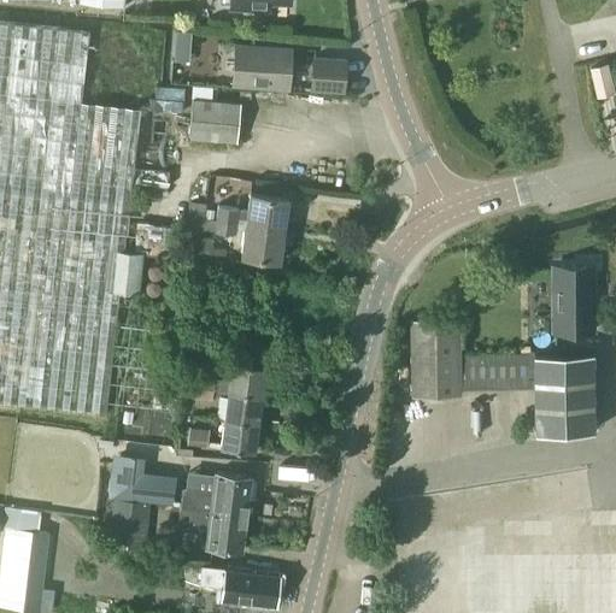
[(218,0),(218,9),(229,10),(229,12),(270,15),(271,4),(292,5),(292,0),(218,0)]
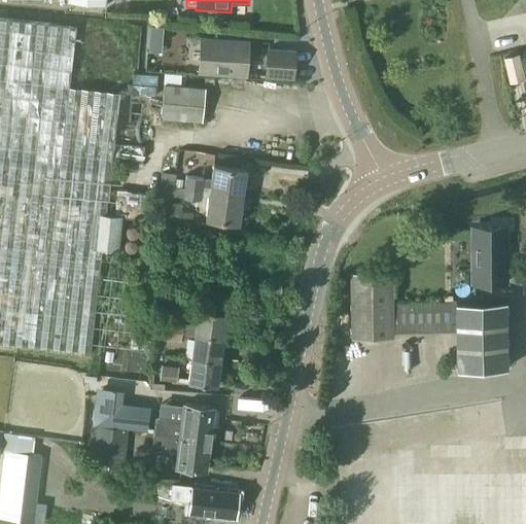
[(0,346),(91,357),(104,252),(93,251),(97,216),(107,217),(120,95),(70,89),(77,30),(0,21),(0,346)]
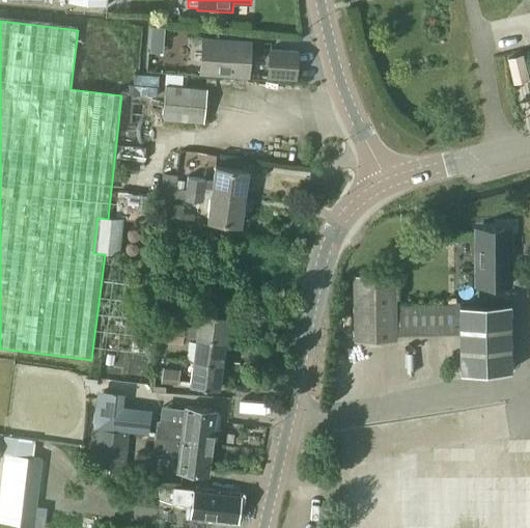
[(149,39),(163,40),(163,30),(150,29),(149,39)]
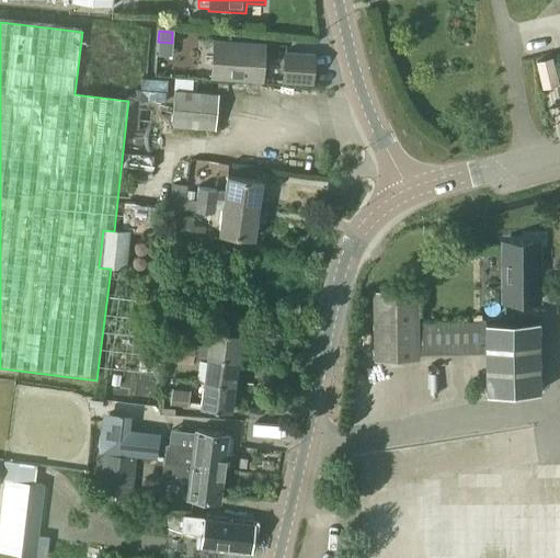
[(213,78),(261,82),(265,47),(216,43),(213,78)]
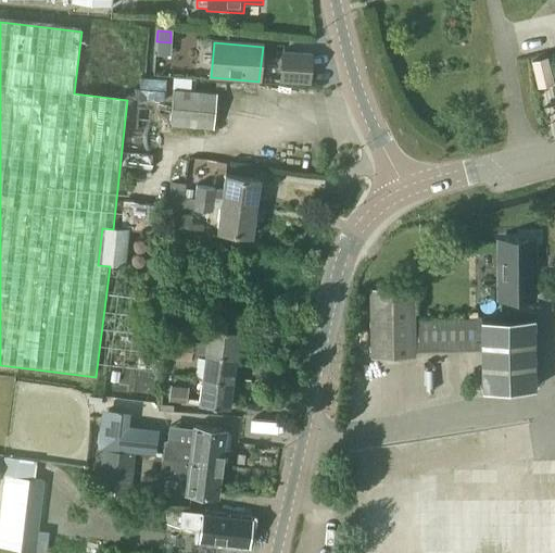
[(282,54),(280,83),(310,85),(312,57),(282,54)]
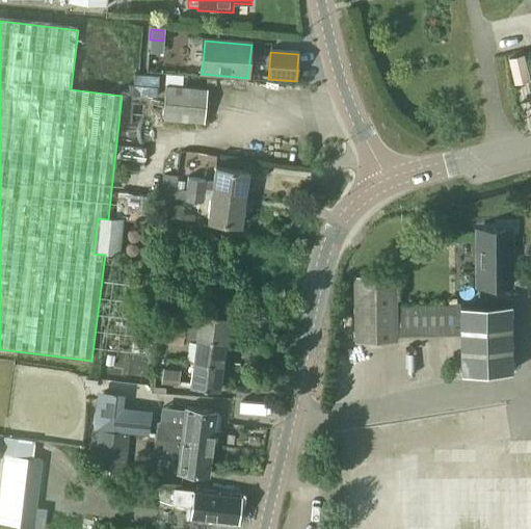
[(523,57),(509,60),(514,86),(529,83),(523,57)]
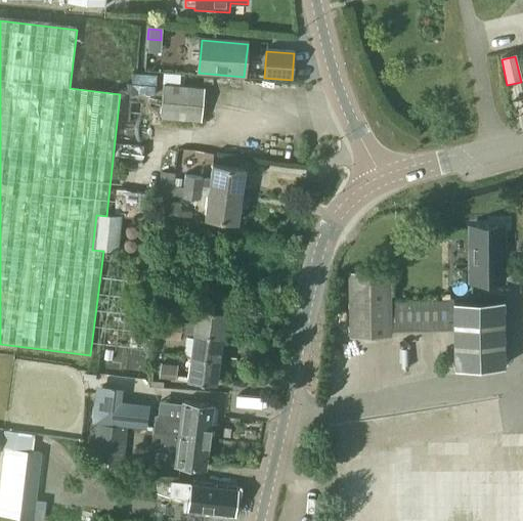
[(161,119),(202,122),(204,89),(163,86),(161,119)]
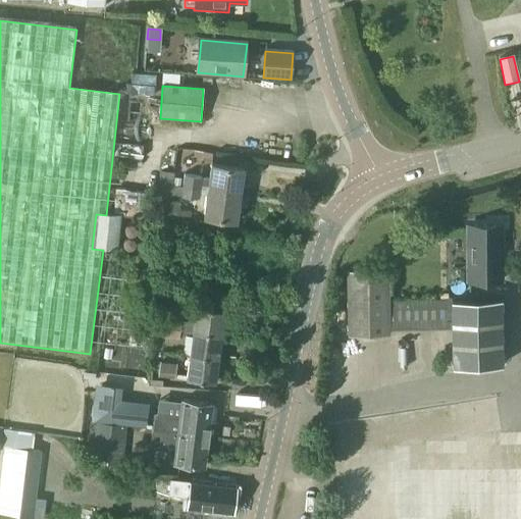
[(185,177),(183,190),(241,198),(244,170),(211,166),(208,189),(201,188),(202,179),(185,177)]
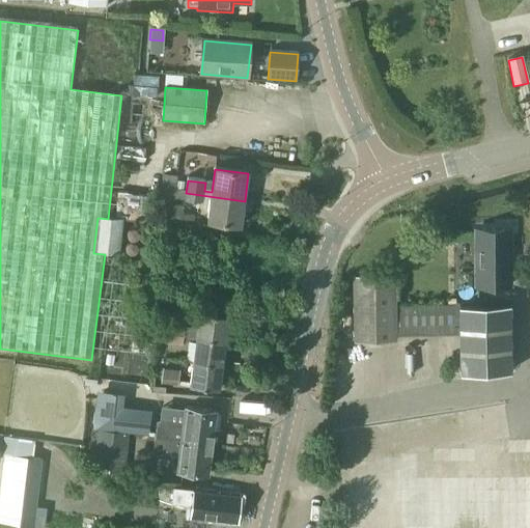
[(164,175),(161,198),(175,200),(185,201),(186,193),(175,192),(177,177),(164,175)]
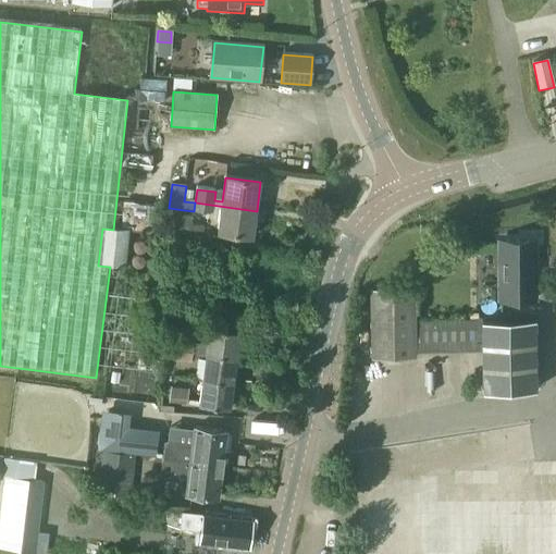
[(257,211),(195,202),(194,211),(194,212),(212,216),(213,210),(221,211),(219,234),(252,239),(257,211)]
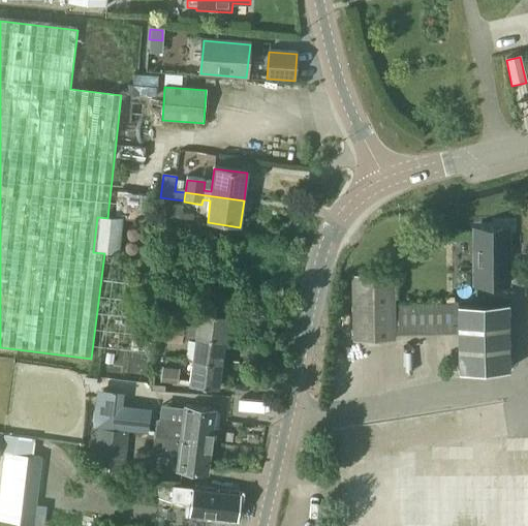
[(182,212),(183,204),(174,203),(172,220),(193,223),(194,214),(182,212)]
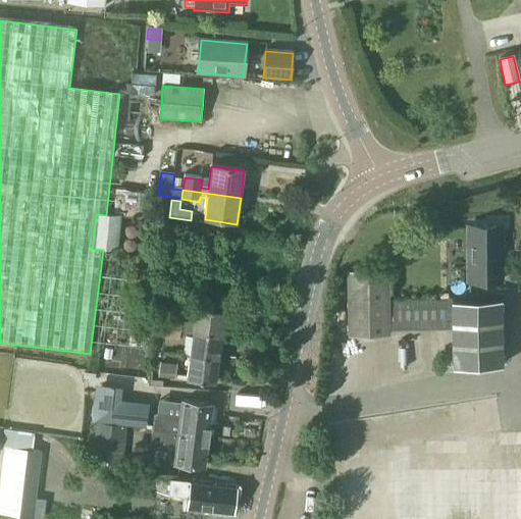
[(156,203),(155,211),(169,212),(170,204),(156,203)]
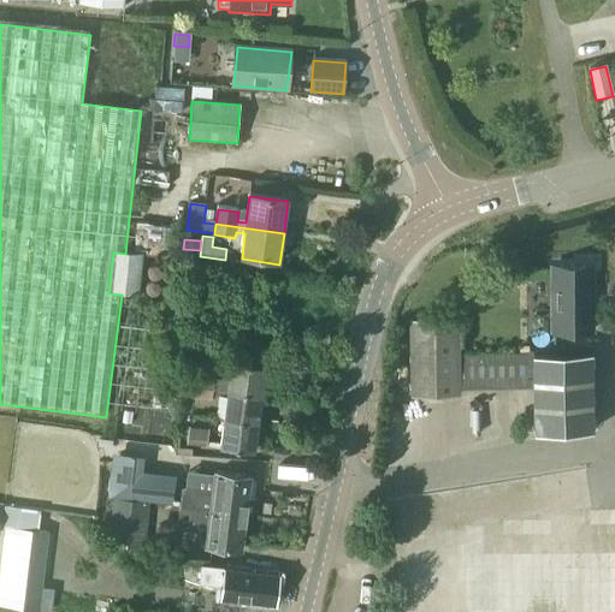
[(187,262),(197,263),(199,253),(188,251),(187,262)]
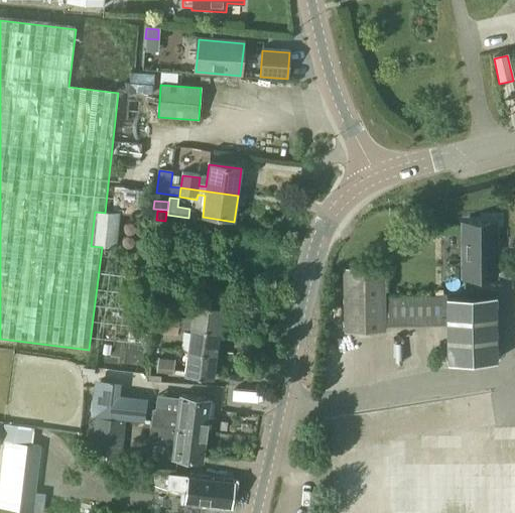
[(102,247),(116,249),(120,215),(105,213),(95,212),(91,246),(102,247)]
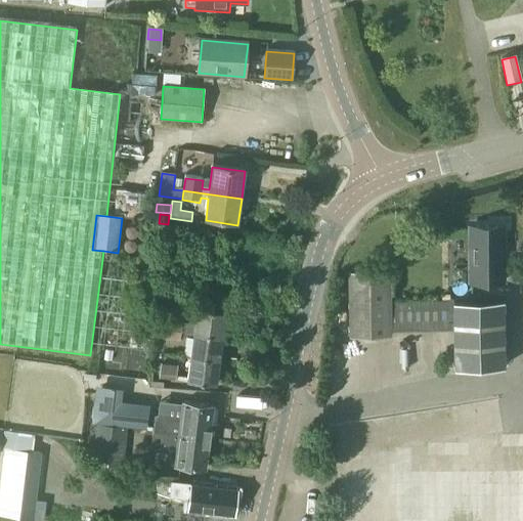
[(470,228),(471,284),(504,283),(504,227),(470,228)]
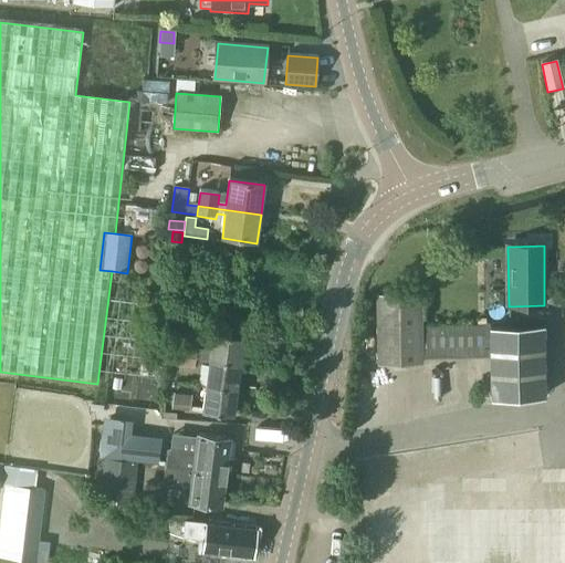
[(421,294),(377,295),(378,366),(422,365),(422,360),(491,358),(491,400),(544,398),(544,329),(422,329),(421,294)]
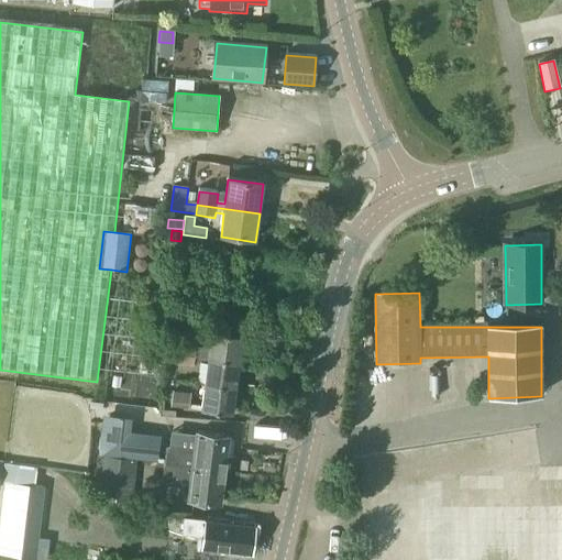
[(210,350),(208,361),(239,365),(242,338),(212,335),(210,350)]
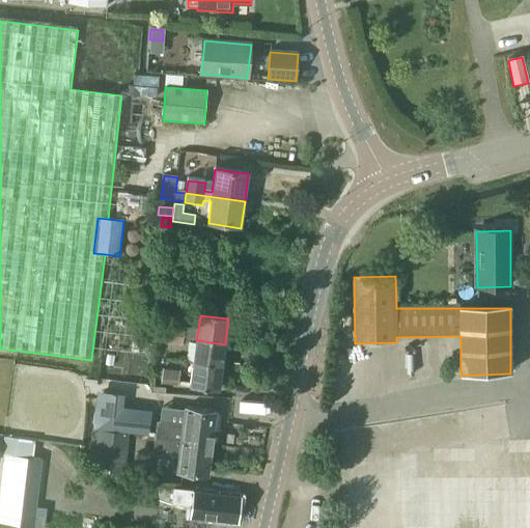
[(169,326),(168,337),(196,340),(198,330),(169,326)]
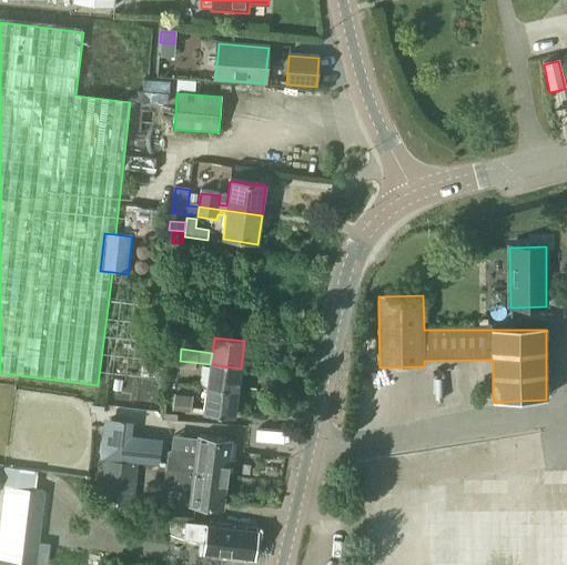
[(180,361),(179,370),(195,372),(202,369),(210,370),(210,364),(180,361)]
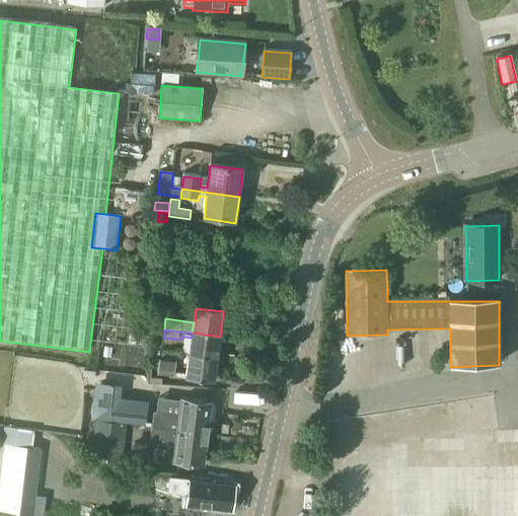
[(192,338),(189,356),(217,360),(220,337),(192,333),(192,338)]
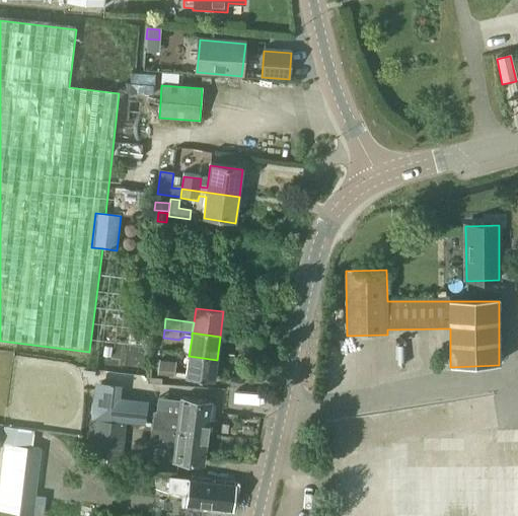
[(217,360),(189,356),(187,380),(214,384),(217,360)]
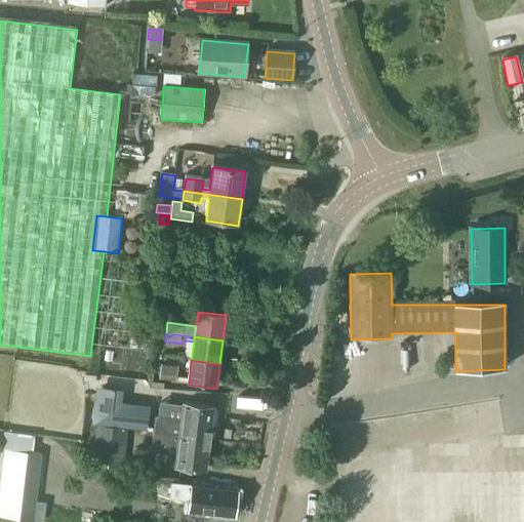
[(162,365),(160,379),(176,382),(178,367),(162,365)]
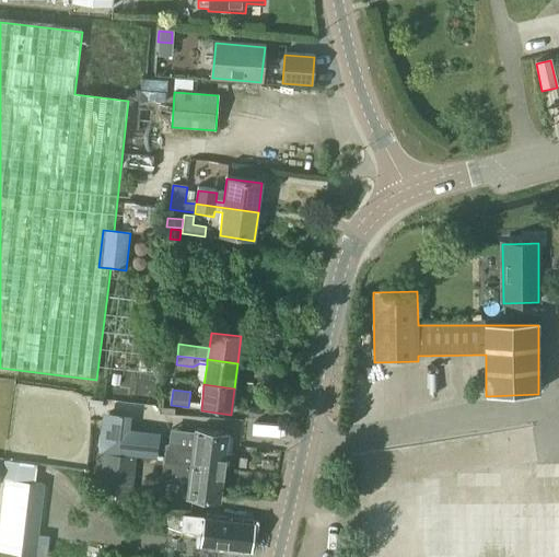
[(109,415),(105,450),(153,456),(154,443),(119,439),(123,417),(109,415)]
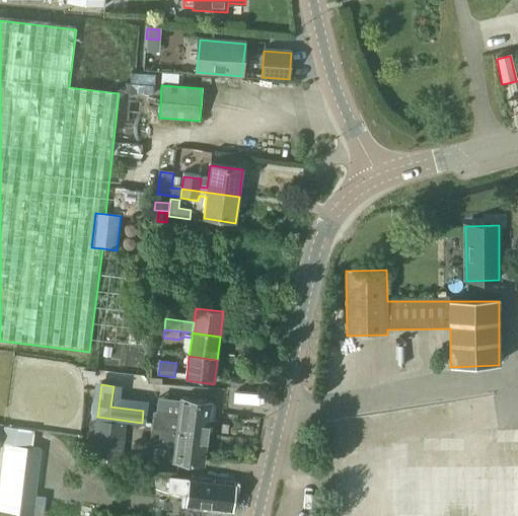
[(154,414),(152,428),(208,435),(212,403),(181,400),(179,417),(154,414)]
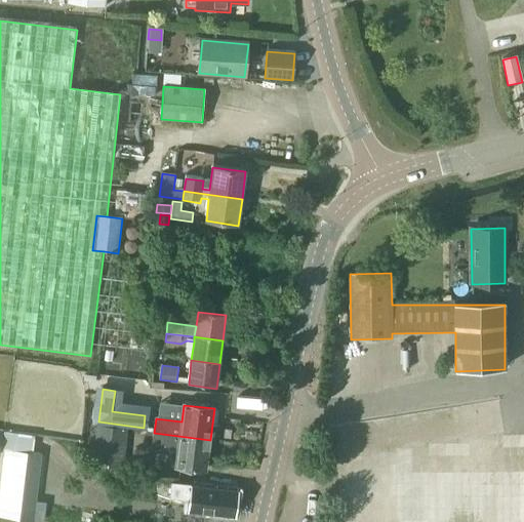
[(97,427),(93,467),(123,470),(127,430),(97,427)]
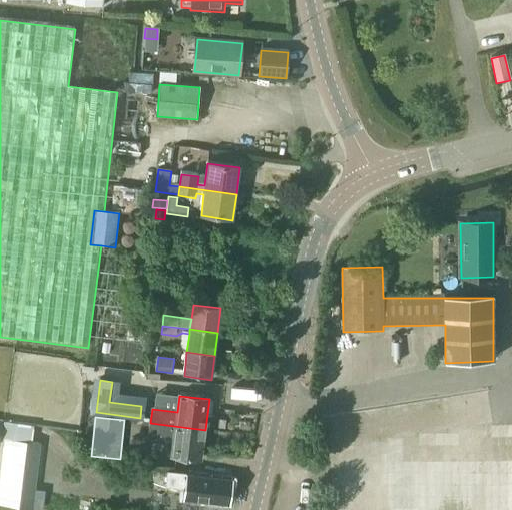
[(205,430),(150,423),(148,438),(173,441),(171,457),(201,461),(205,430)]
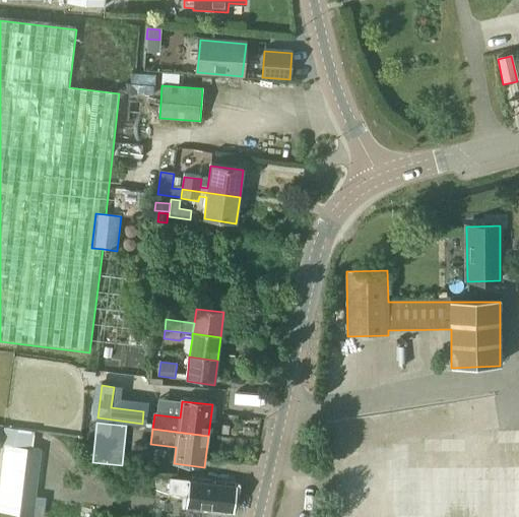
[(0,514),(21,516),(44,516),(46,503),(35,501),(40,453),(30,452),(14,450),(13,458),(3,457),(0,487),(0,514)]
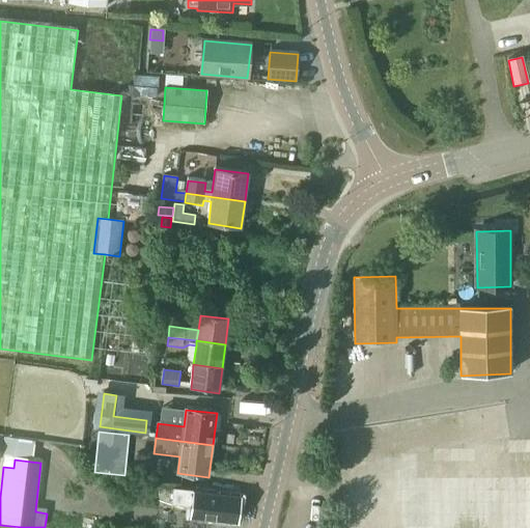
[(191,507),(190,518),(238,523),(241,497),(174,490),(172,505),(191,507)]
